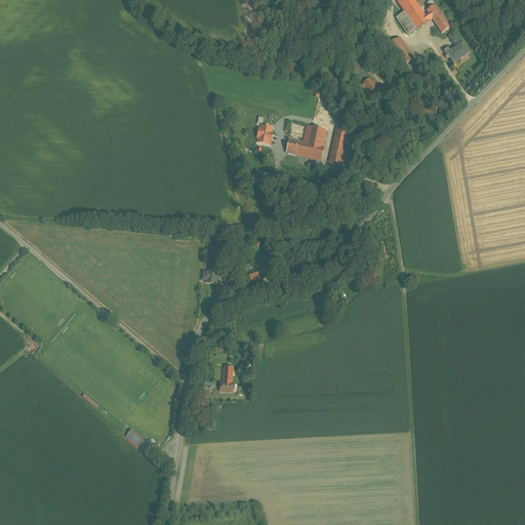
[(429,17),(416,0),(398,0),(416,27),(429,17)]
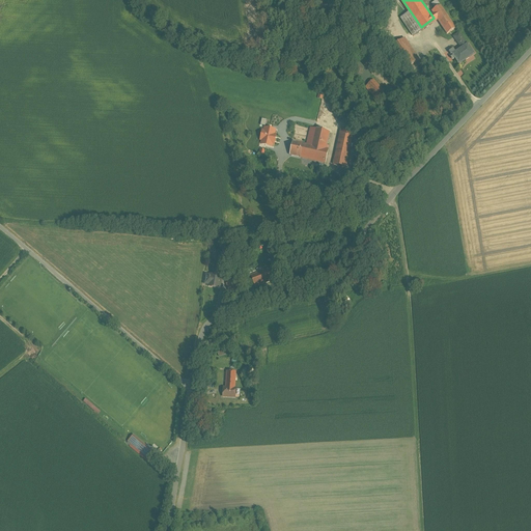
[(455,24),(439,0),(430,0),(426,3),(445,31),(455,24)]
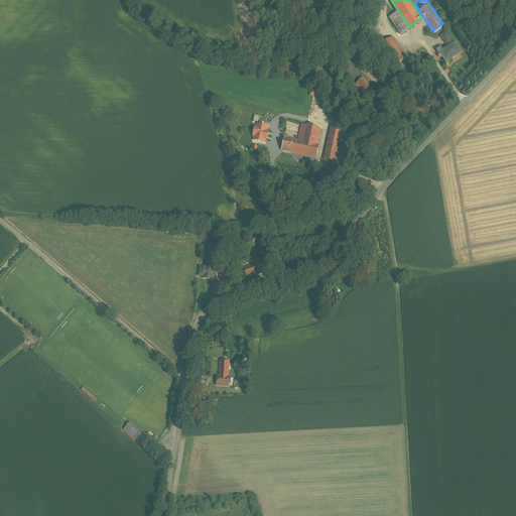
[(406,52),(392,31),(379,40),(394,61),(406,52)]
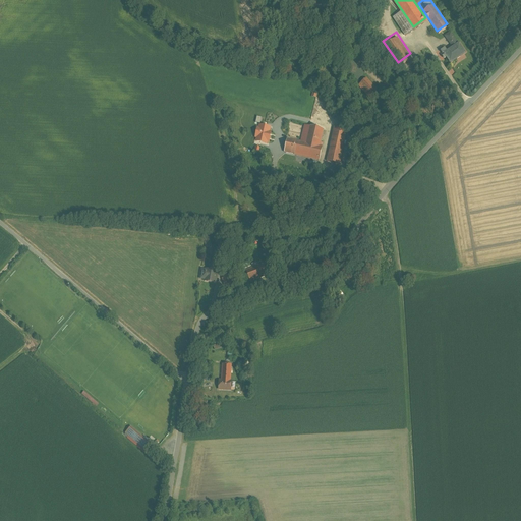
[(457,46),(449,35),(432,45),(440,57),(457,46)]
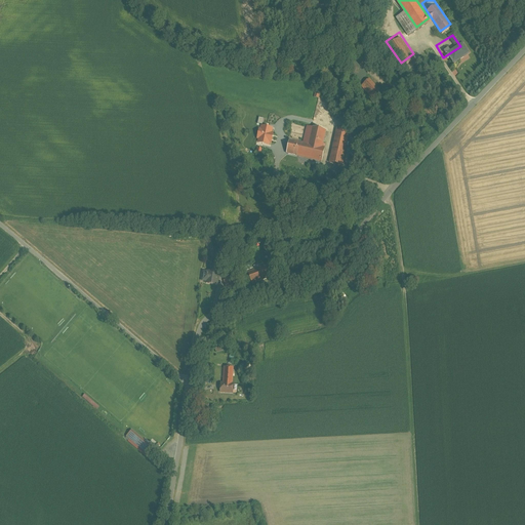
[(368,79),(359,87),(372,101),(380,92),(368,79)]
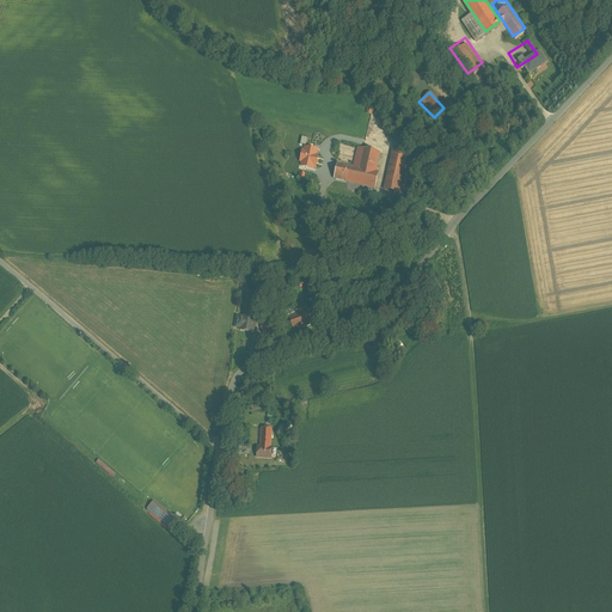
[(336,176),(352,179),(374,183),(381,148),(359,144),(355,163),(338,159),(336,176)]
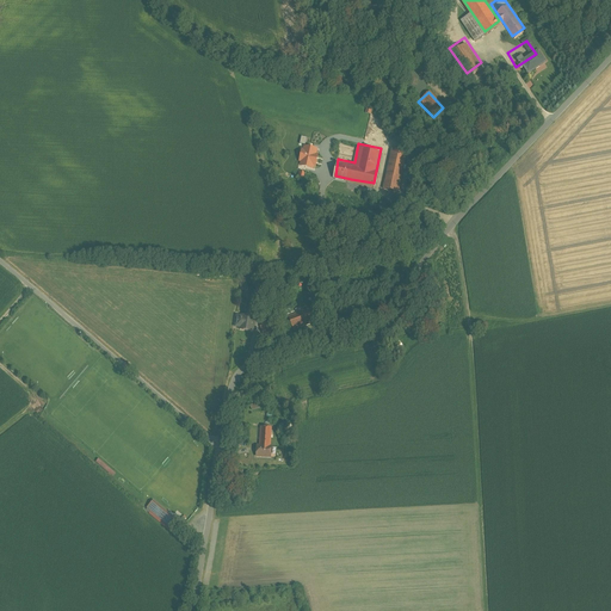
[(411,147),(392,143),(383,183),(402,186),(411,147)]
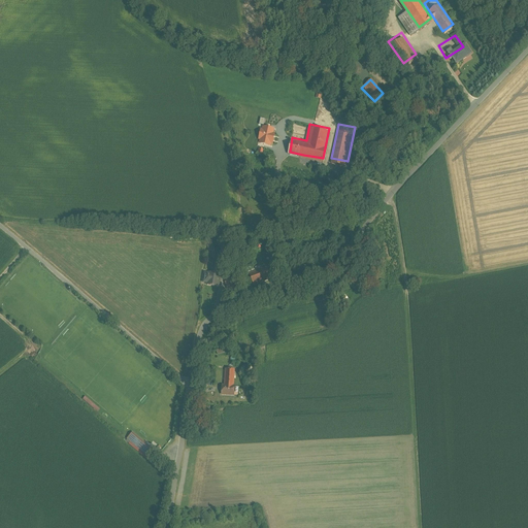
[(262,146),(269,147),(271,145),(271,139),(273,135),(273,129),(264,129),(261,127),(256,135),(256,140),(258,141),(257,144),(262,146)]
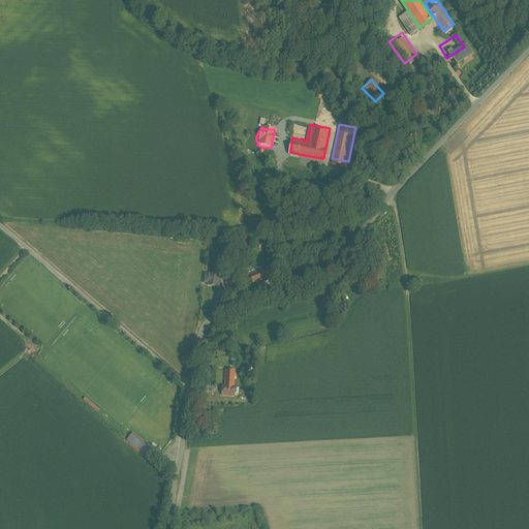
[(267,269),(250,275),(254,286),(271,280),(267,269)]
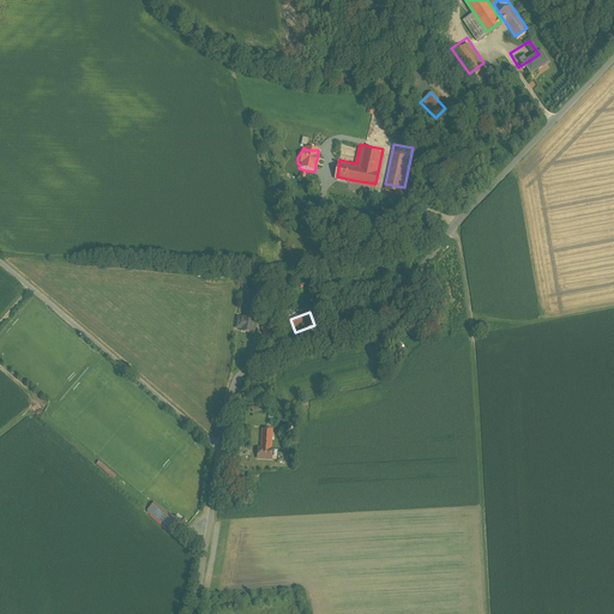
[(244,319),(239,318),(238,329),(241,330),(241,332),(254,335),(254,333),(253,333),(254,325),(256,325),(257,320),(244,318),(244,319)]
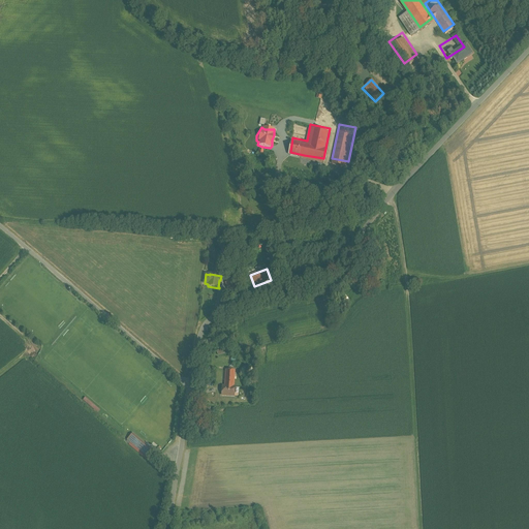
[(235,280),(225,283),(230,294),(239,291),(235,280)]
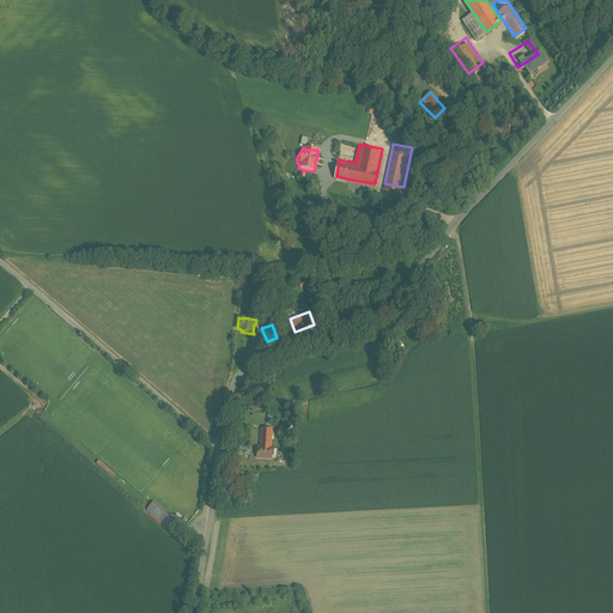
[(272,430),(262,430),(261,448),(258,448),(258,459),(272,459),(272,449),(271,449),(272,430)]
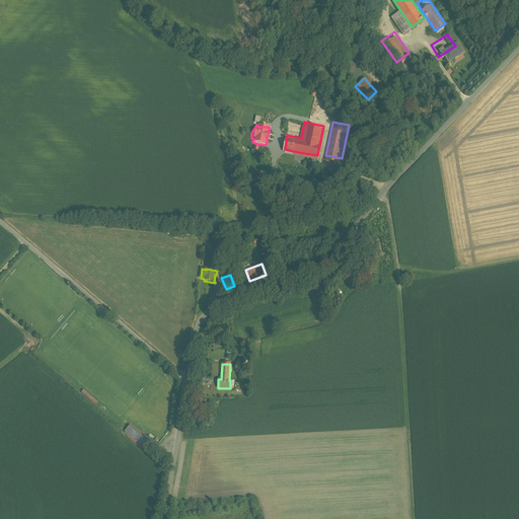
[(92,404),(95,401),(83,390),(80,393),(92,404)]
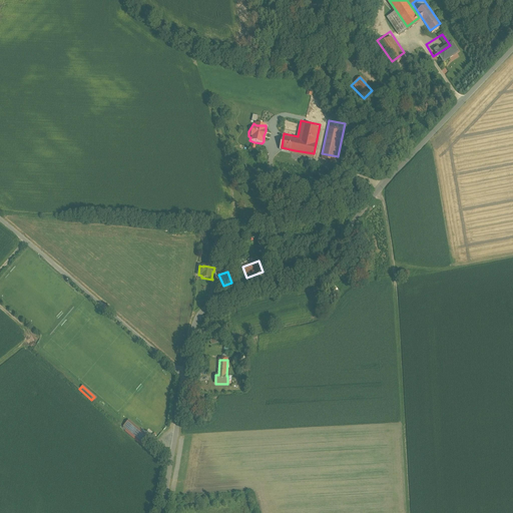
[(149,441),(127,423),(124,427),(145,445),(149,441)]
